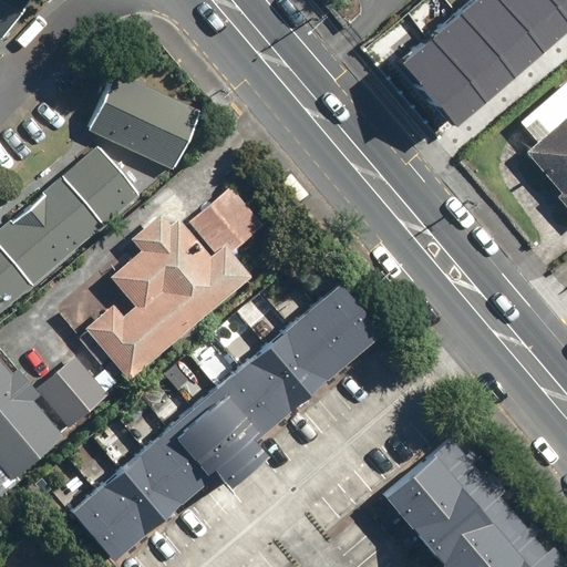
[(0,0),(0,37),(24,0),(0,0)]
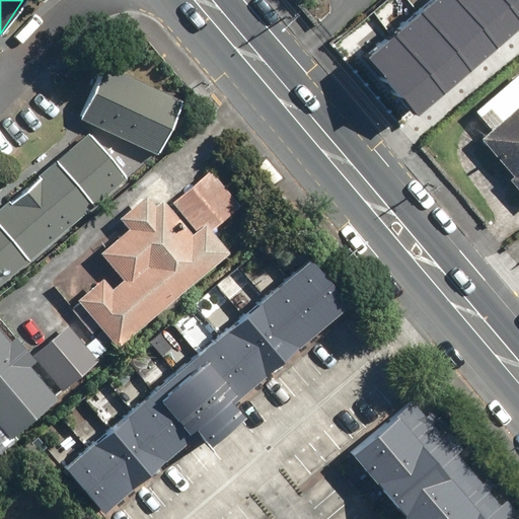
[(518,0),(416,0),(353,53),(409,121),(518,27),(518,0)]
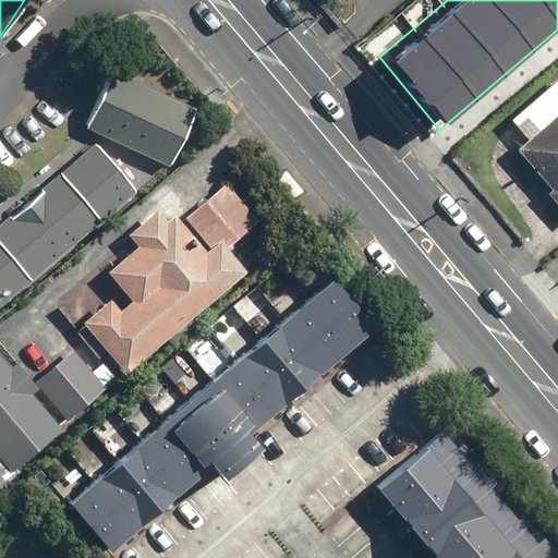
[(557,213),(557,76),(507,122),(523,142),(511,152),(547,193),(543,196),(557,213)]
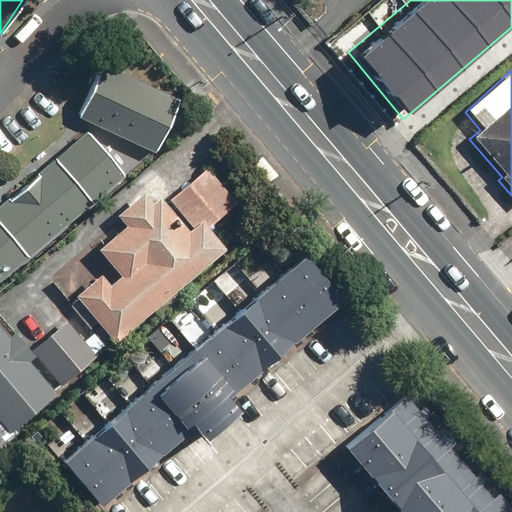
[(155,73),(0,204),(0,280),(197,119),(155,73)]
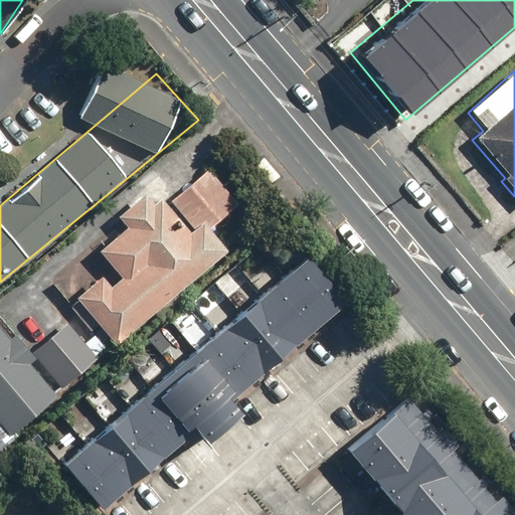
[(101,275),(75,296),(115,343),(226,250),(208,228),(238,203),(208,168),(170,200),(194,228),(190,232),(160,197),(153,203),(144,192),(117,215),(126,226),(98,249),(121,277),(110,286),(101,275)]
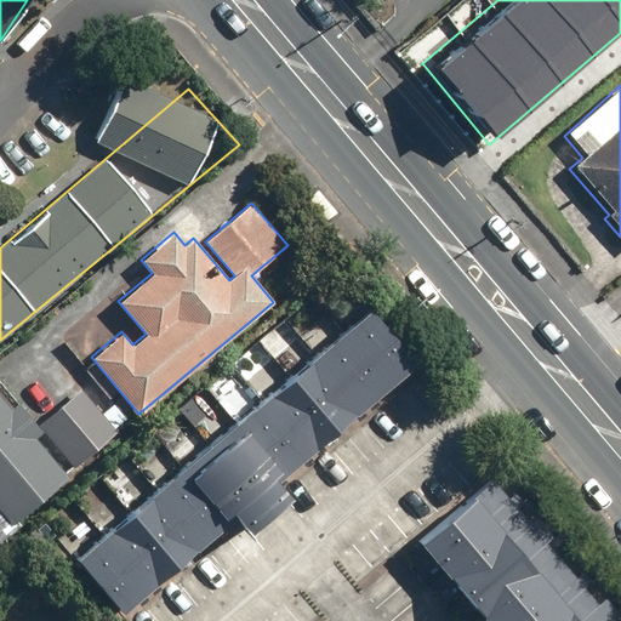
[(366,307),(73,556),(120,610),(232,516),(244,530),(285,495),(273,480),(414,363),(366,307)]
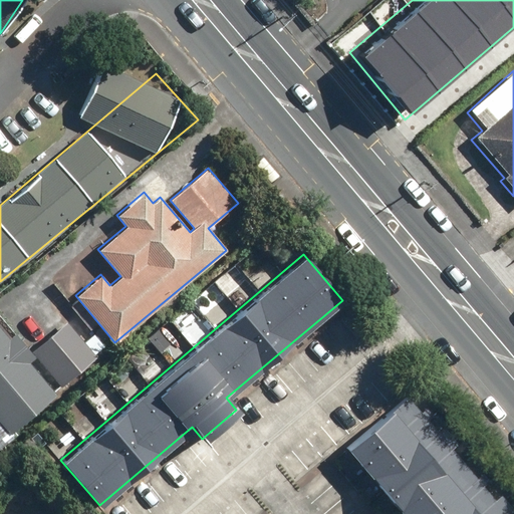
[(76,312),(31,351),(61,387),(106,347),(76,312)]
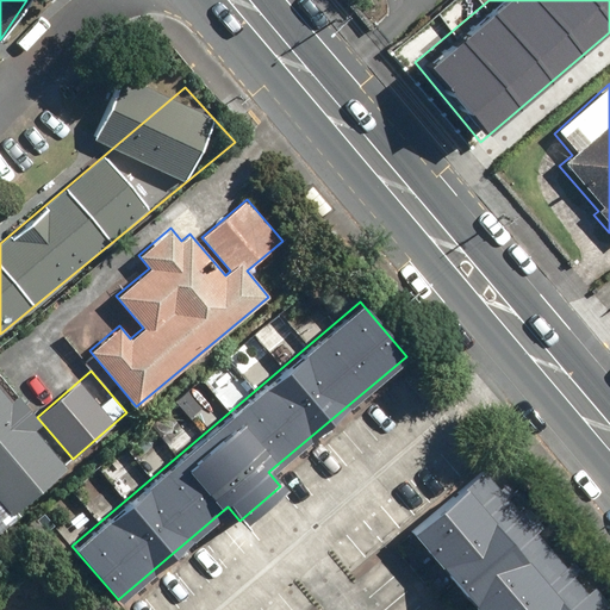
[(0,502),(11,515),(67,468),(33,429),(39,423),(16,394),(10,400),(0,388),(0,502)]
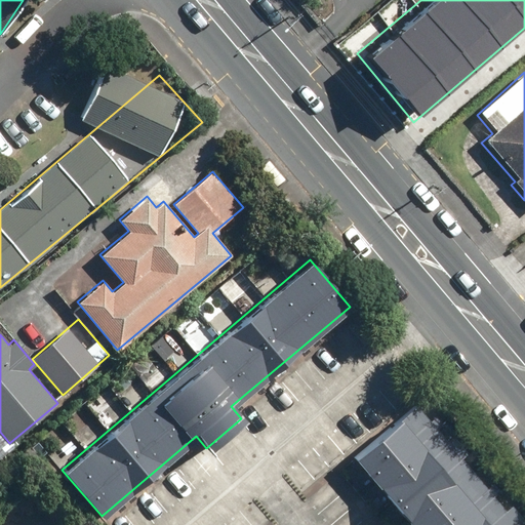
[(413,405),(352,457),(409,524),(515,524),(508,516),(413,405)]
